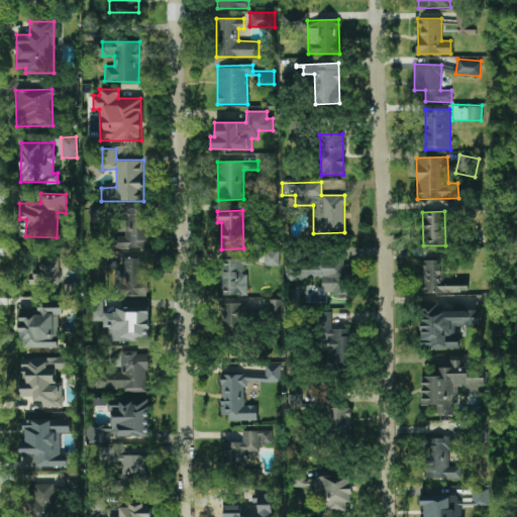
[(279,251),(265,250),(265,266),(279,266),(279,251)]
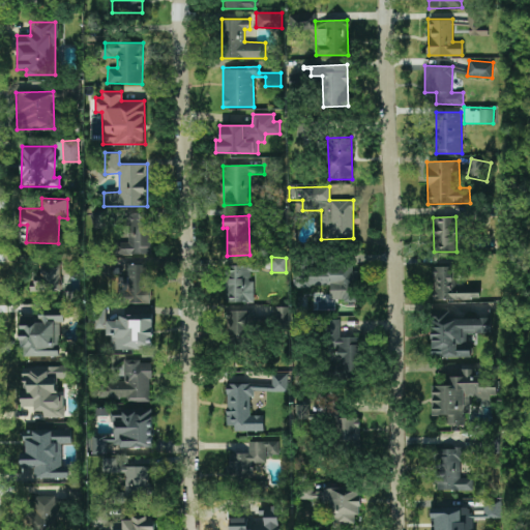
[(34,291),(65,292),(66,263),(35,262),(34,291)]
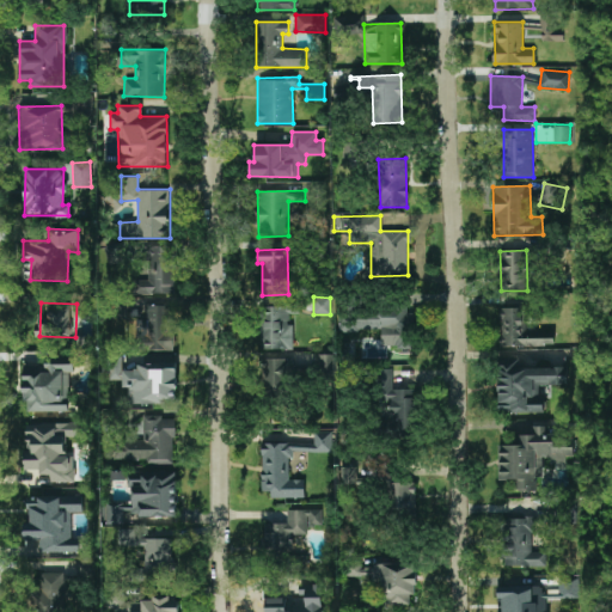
[(171,350),(171,304),(128,305),(128,328),(139,328),(140,350),(171,350)]
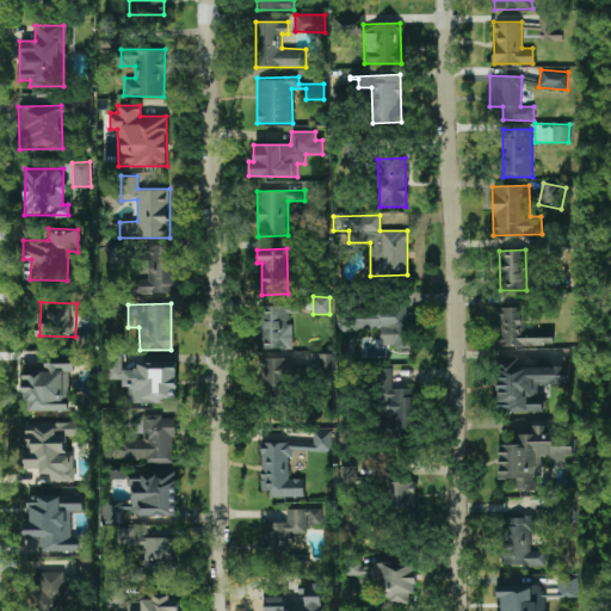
[(291,349),(292,323),(288,323),(289,313),(298,313),(298,306),(260,306),(260,349),(291,349)]
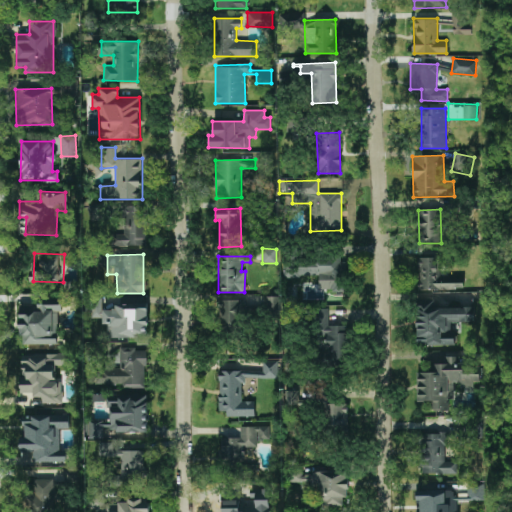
[(437,257),(417,258),(418,290),(463,289),(462,277),(438,277),(437,257)]
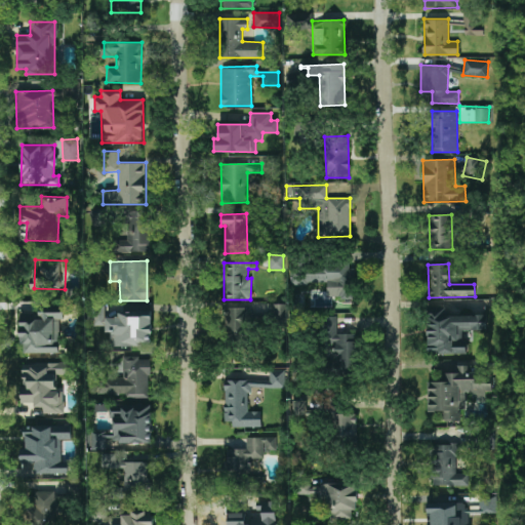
[(327,283),(327,297),(353,297),(353,266),(291,266),(291,283),(327,283)]
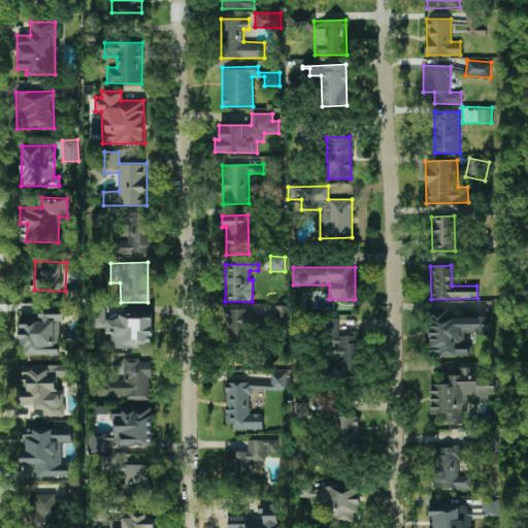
[(274,323),(288,323),(288,305),(274,306),(274,323)]
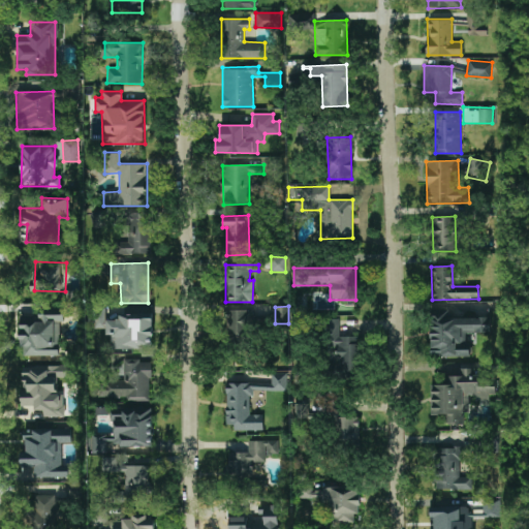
[(21,354),(59,355),(60,321),(63,321),(63,308),(38,308),(38,315),(21,315),(21,354)]
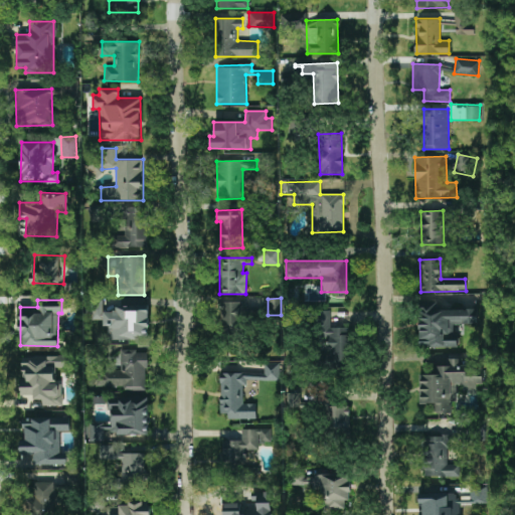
[(102,320),(103,301),(90,301),(90,319),(102,320)]
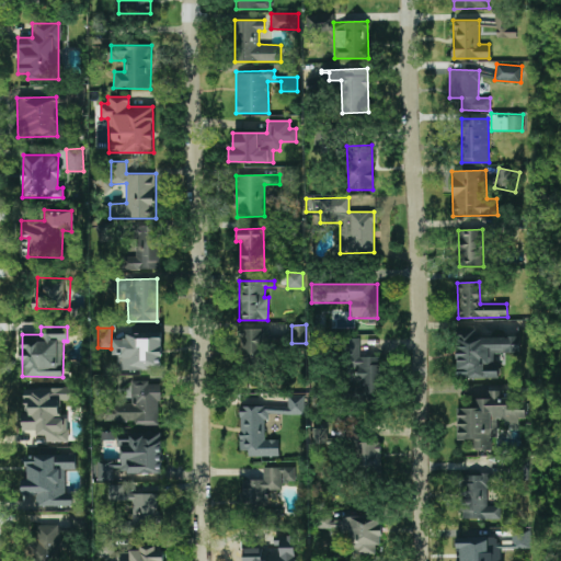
[(242,365),(266,364),(265,328),(241,329),(242,365)]
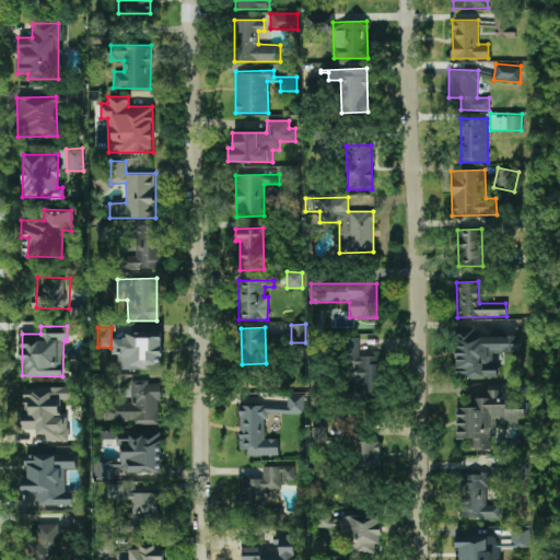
[(518,336),(475,336),(475,328),(455,328),(456,378),(496,377),(494,352),(518,352),(518,336)]
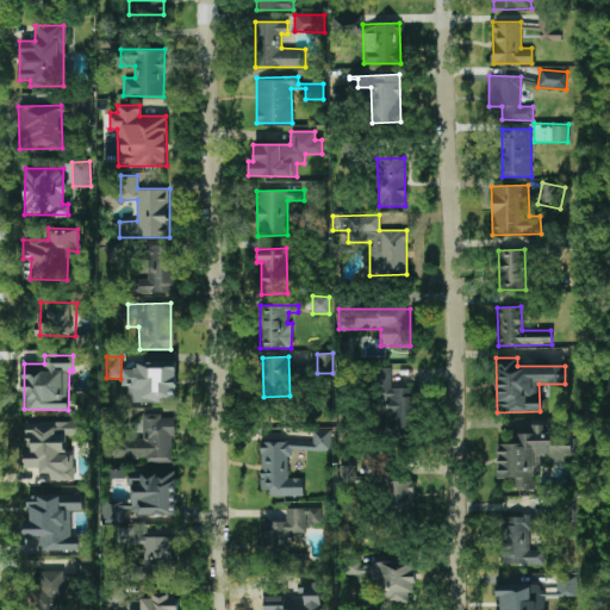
[(129,402),(175,400),(175,361),(137,361),(137,368),(123,368),(123,385),(129,385),(129,402)]
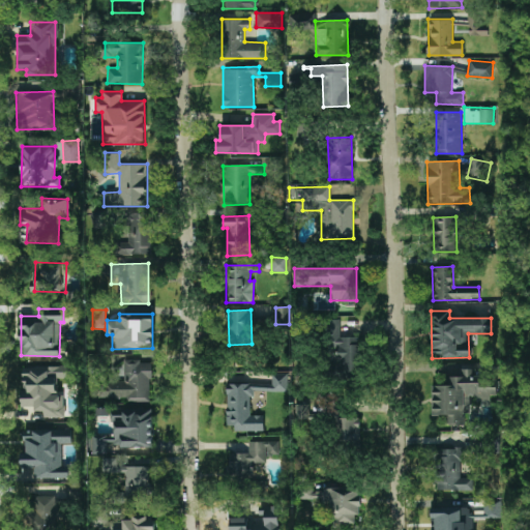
[(359,336),(340,336),(340,320),(328,320),(328,346),(339,346),(340,377),(360,376),(359,336)]
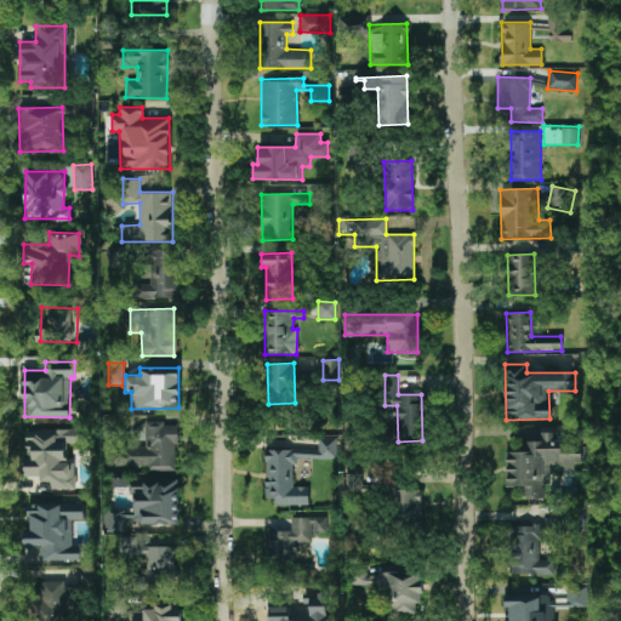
[(176,469),(176,422),(144,422),(144,446),(121,446),(121,468),(176,469)]
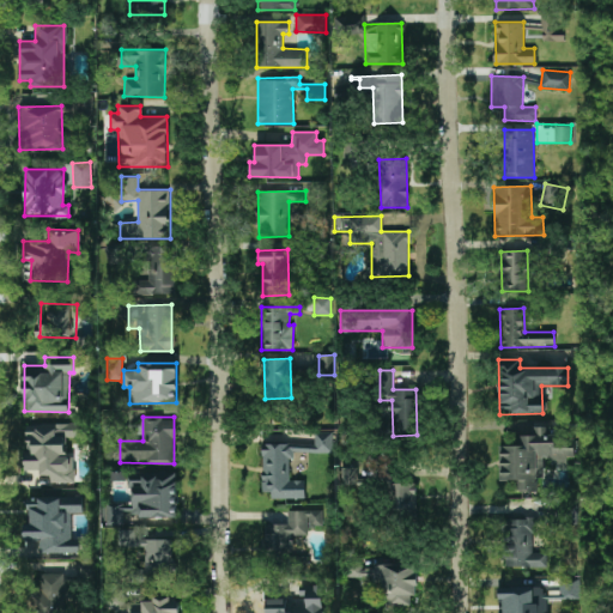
[(24,425),(25,469),(40,469),(40,475),(52,475),(52,483),(73,483),(73,437),(80,437),(80,424),(24,425)]
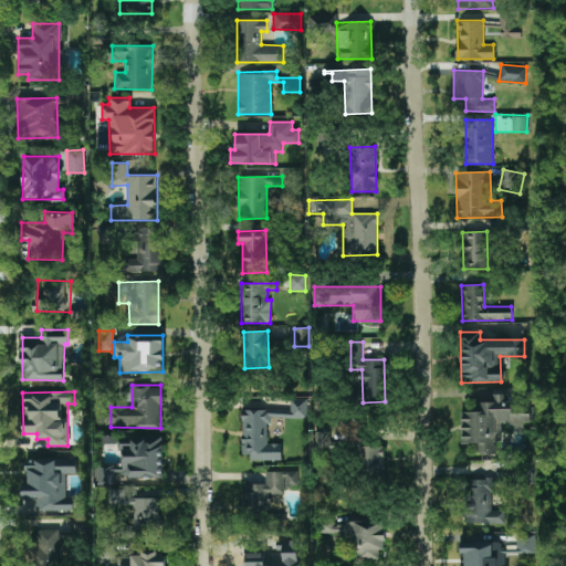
[(495,453),(495,441),(503,441),(503,429),(523,429),(523,422),(530,422),(530,404),(507,404),(507,394),(493,394),(493,401),(475,402),(475,411),(461,411),(461,443),(474,443),(474,453),(495,453)]
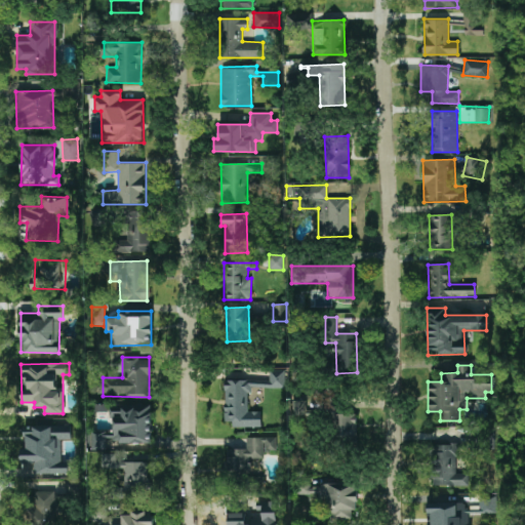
[(284,388),(285,369),(224,368),(224,426),(260,426),(260,411),(248,411),(249,387),(284,388)]
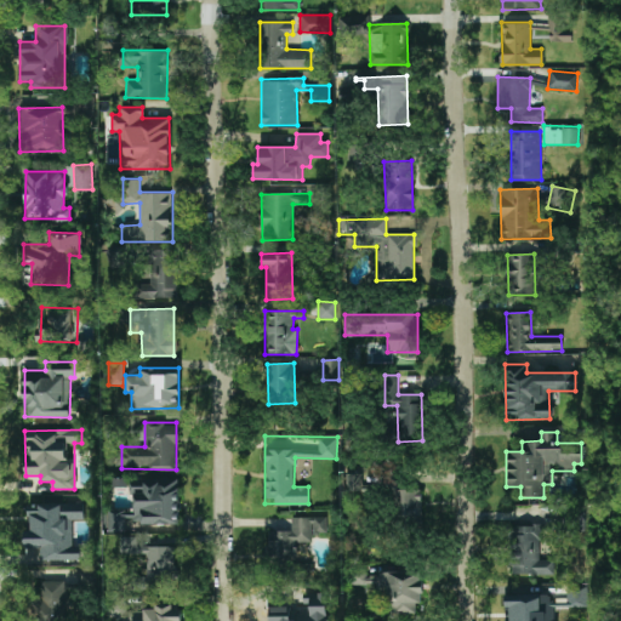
[(363,474),(346,474),(347,491),(363,491),(363,474)]
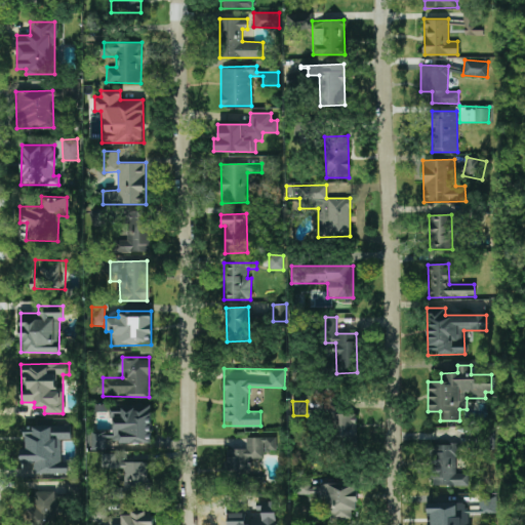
[(151,444),(152,403),(112,402),(111,443),(151,444)]
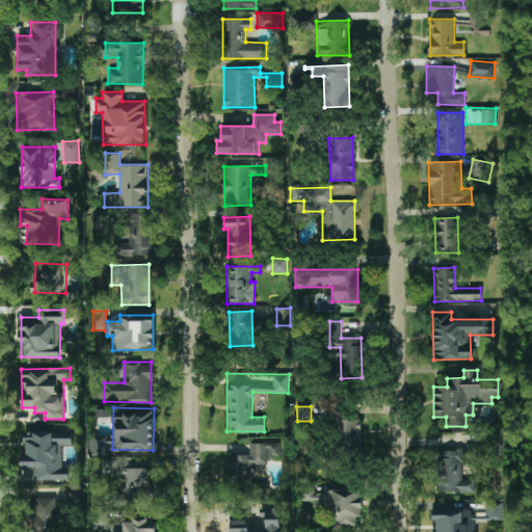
[(361,447),(361,417),(339,416),(338,447),(361,447)]
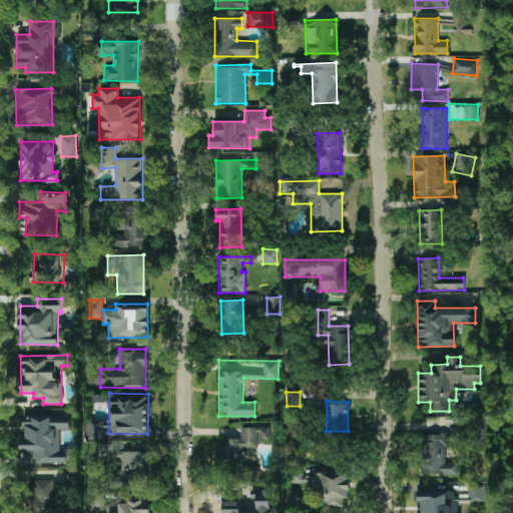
[(22,416),(22,452),(31,452),(31,464),(67,464),(67,451),(60,451),(60,430),(70,430),(70,416),(22,416)]
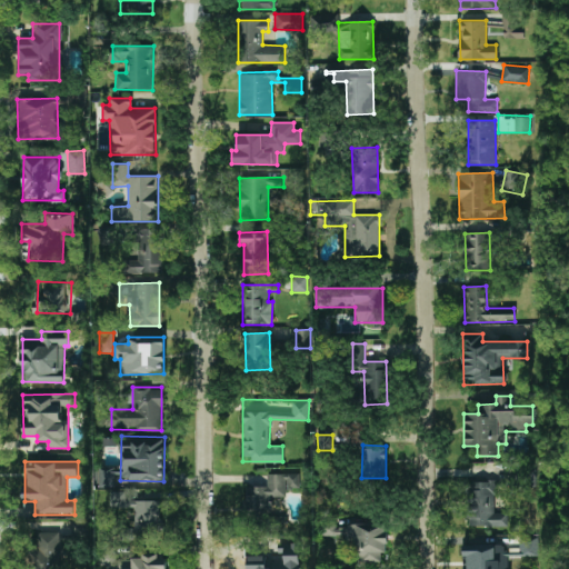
[(98,488),(115,488),(116,475),(122,475),(122,467),(98,467),(98,488)]
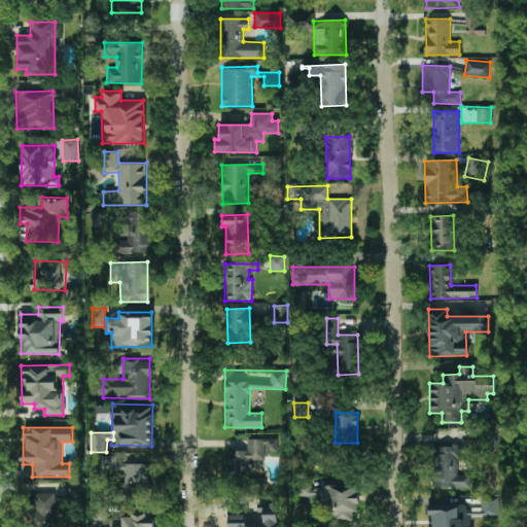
[(277,438),(247,440),(248,451),(227,451),(229,476),(251,476),(251,461),(267,460),(267,452),(278,452),(277,438)]
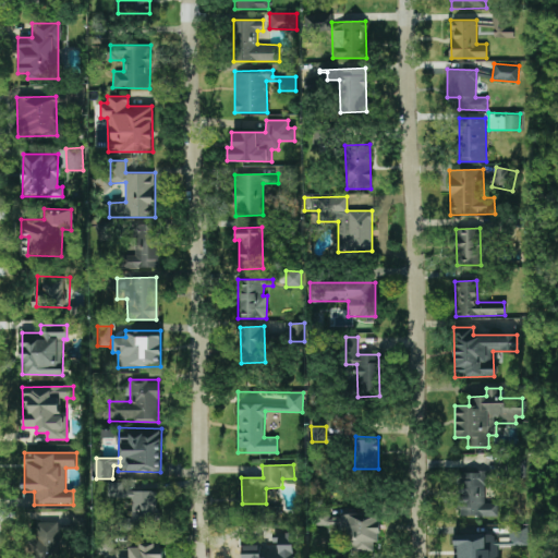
[(457,516),(497,517),(498,504),(486,504),(486,472),(458,472),(457,516)]
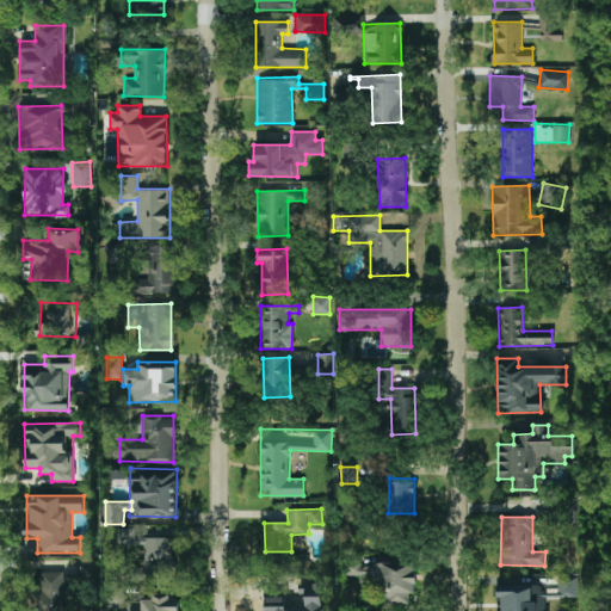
[(172,538),(140,537),(140,529),(118,528),(118,545),(144,545),(144,575),(171,575),(172,538)]
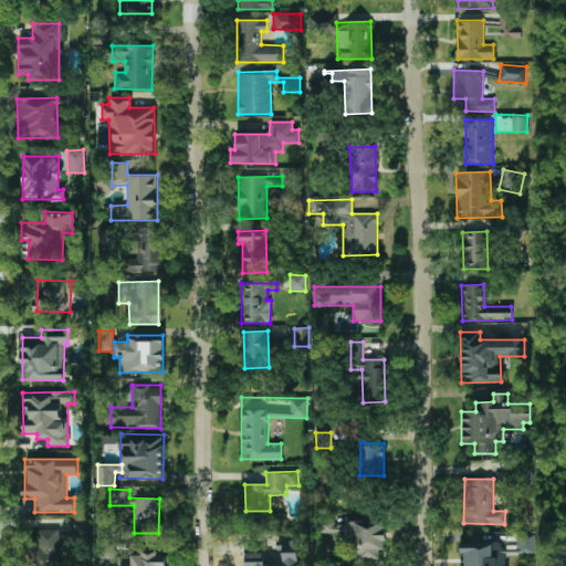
[(350,559),(384,558),(383,521),(346,522),(346,536),(349,536),(350,559)]
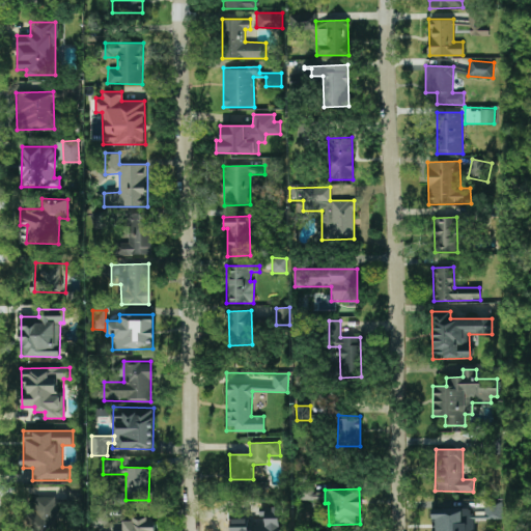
[(29,530),(56,530),(57,497),(30,496),(29,530)]
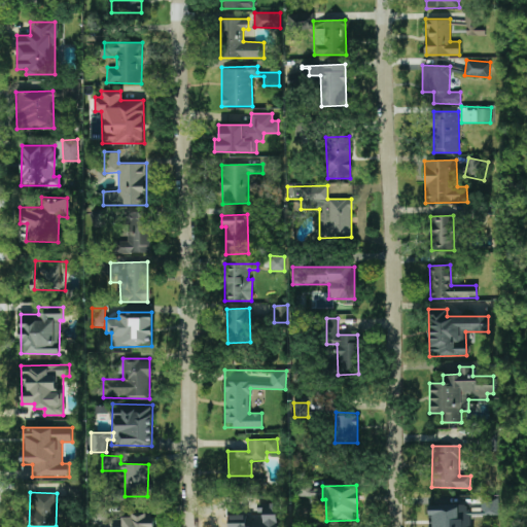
[(482,515),(499,515),(500,497),(482,497),(482,515)]
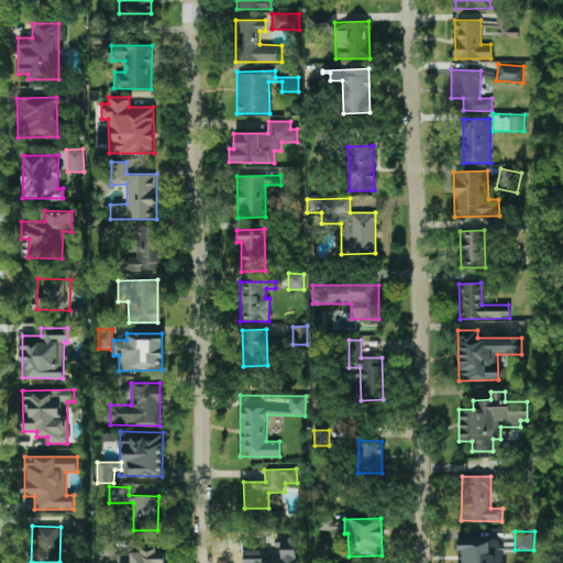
[(492,539),(457,539),(457,562),(503,562),(503,548),(492,548),(492,539)]
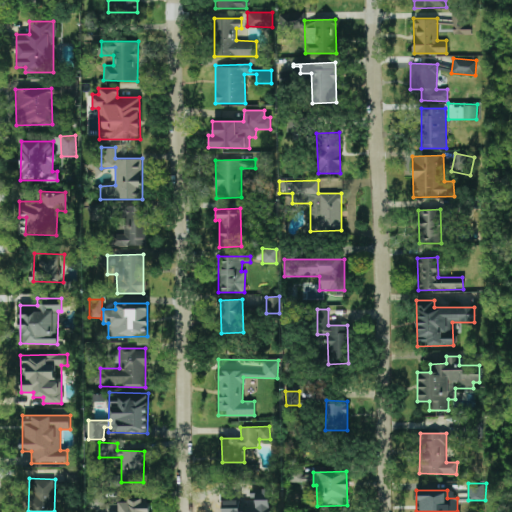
[(118,511),(118,504),(105,504),(106,494),(90,494),(90,511),(92,511),(108,511),(109,511),(118,511)]
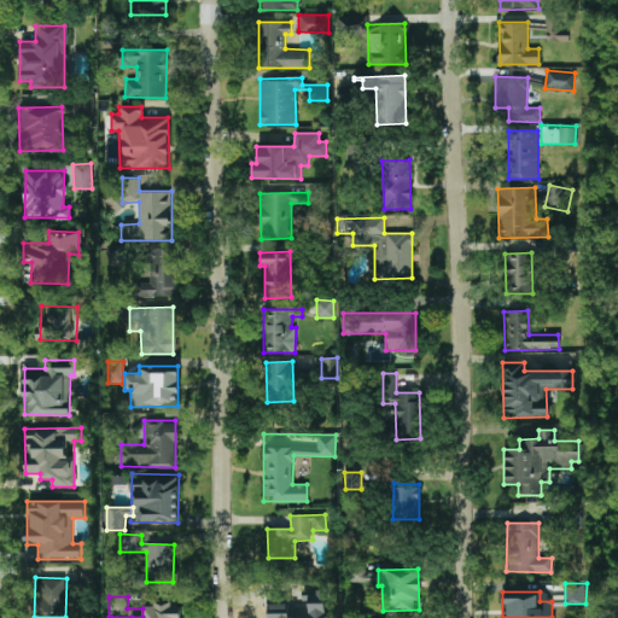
[(180,617),(180,601),(153,601),(153,606),(144,606),(144,617),(180,617)]
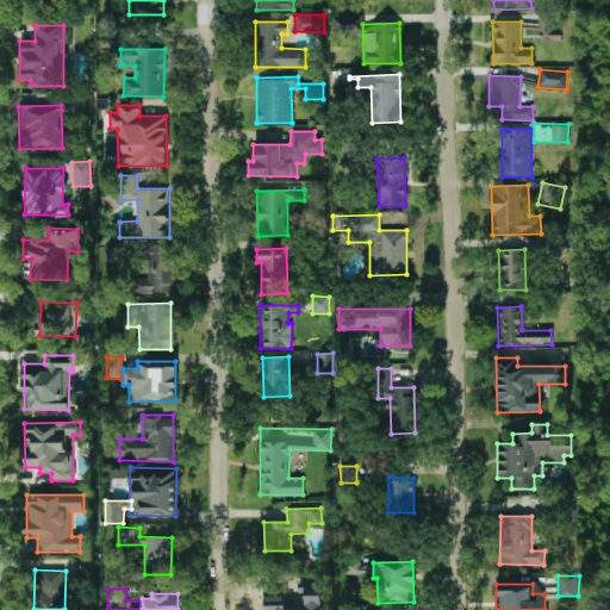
[(266,609),(322,609),(323,595),(302,595),(302,597),(266,597),(266,609)]
